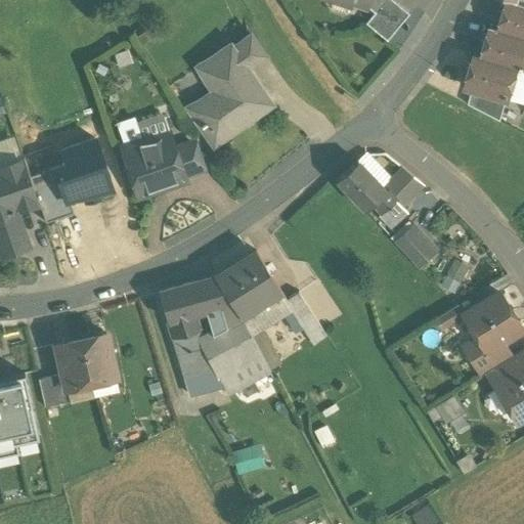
[(346,0),(365,6),(374,13),(385,1),(383,0),(346,0)]
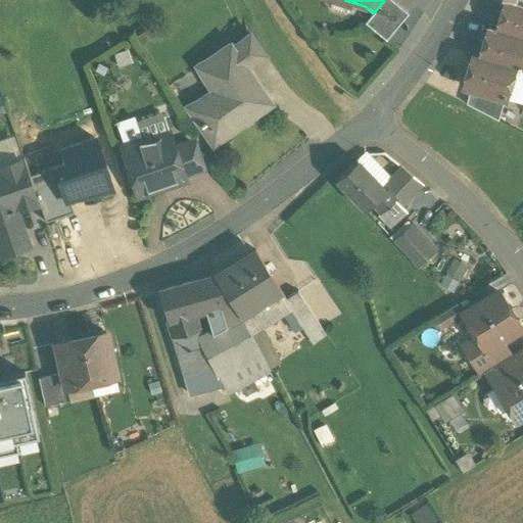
[(408,16),(387,0),(384,0),(384,1),(373,13),(365,24),(386,42),(408,16)]
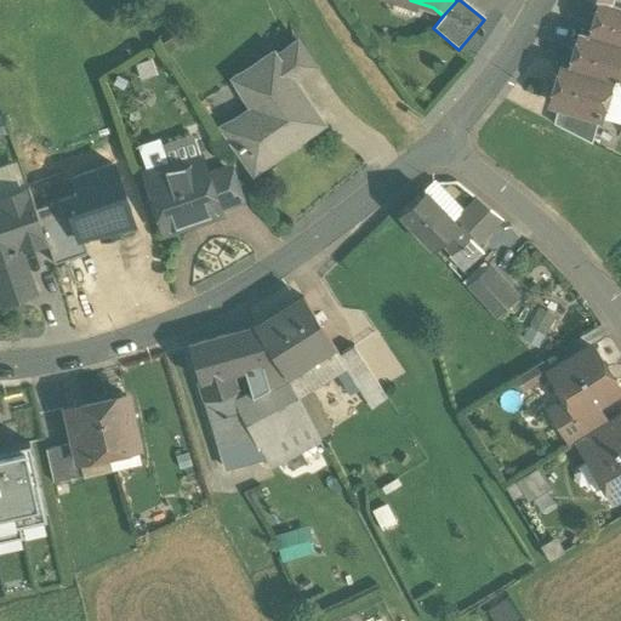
[(620,6),(600,0),(599,0),(588,35),(620,45),(620,6)]
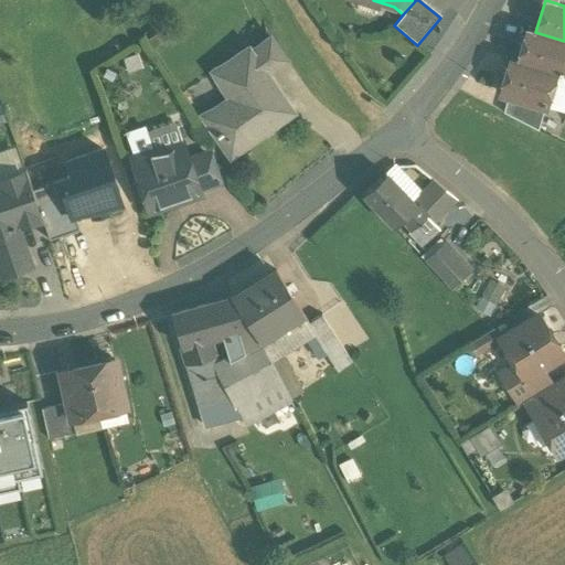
[(564,41),(535,32),(526,30),(518,62),(555,73),(562,75),(564,64),(564,41)]
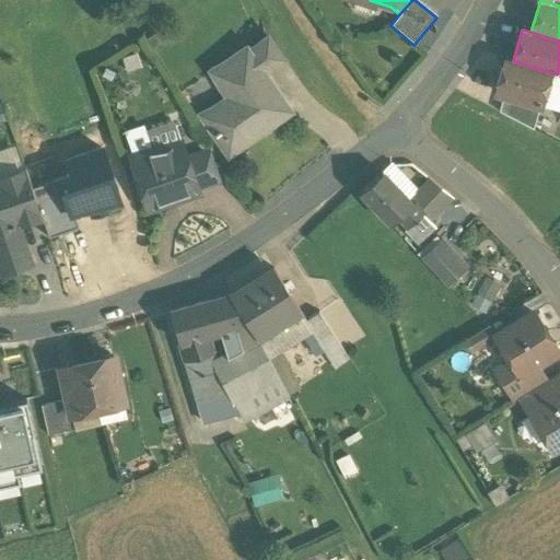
[(283,59),(268,37),(247,51),(263,73),(283,59)]
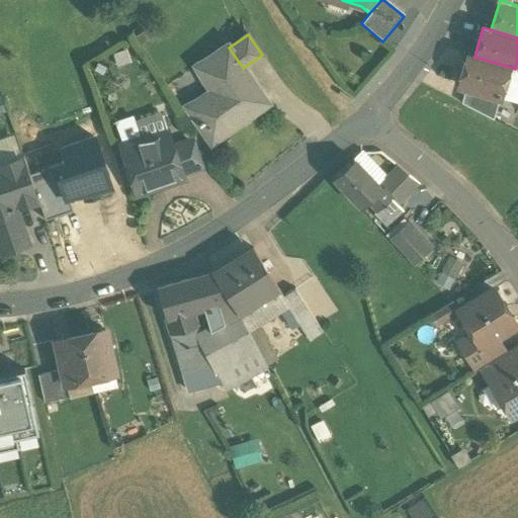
[(229,48),(228,47),(206,61),(220,80),(222,79),(225,84),(187,109),(210,143),(237,123),(234,119),(264,98),(243,68),(229,48)]
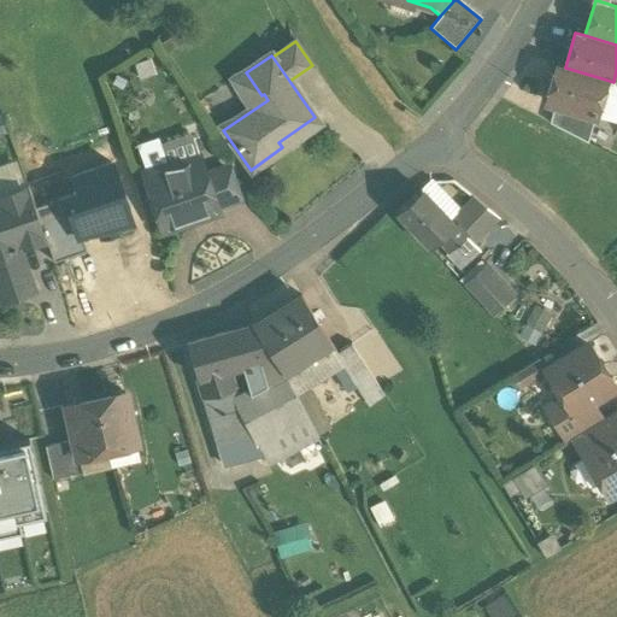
[(565,68),(558,65),(547,103),(554,105),(597,117),(606,80),(565,68)]
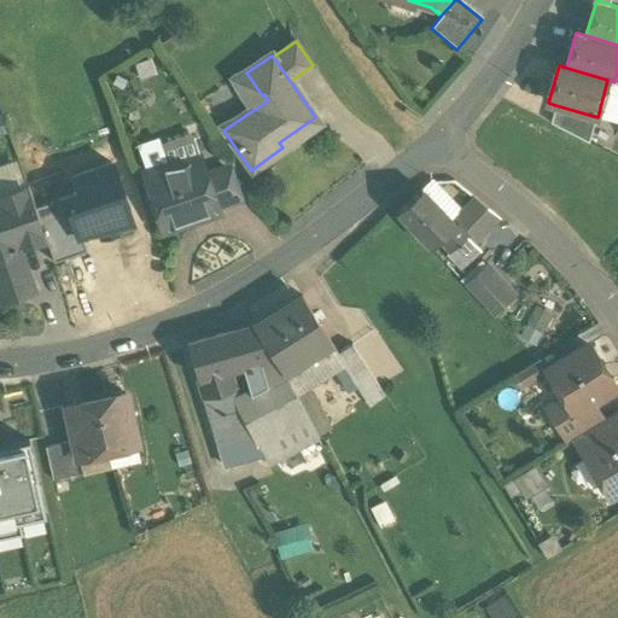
[(588,144),(598,117),(555,105),(552,124),(588,144)]
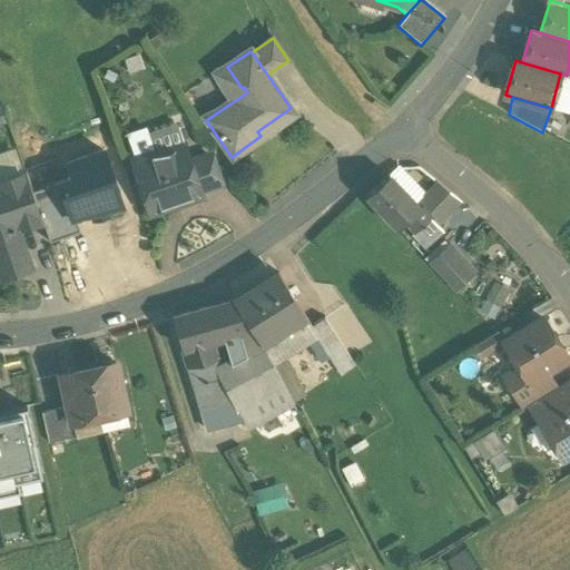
[(16,143),(11,126),(0,129),(0,138),(2,147),(16,143)]
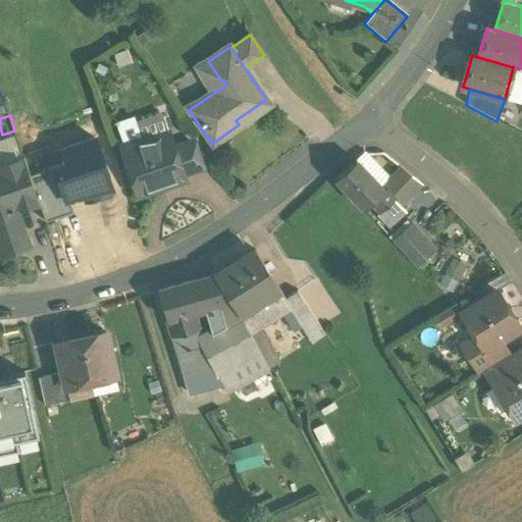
[(168,134),(142,143),(137,141),(127,144),(125,149),(123,150),(139,194),(184,178),(183,174),(173,148),(168,134)]
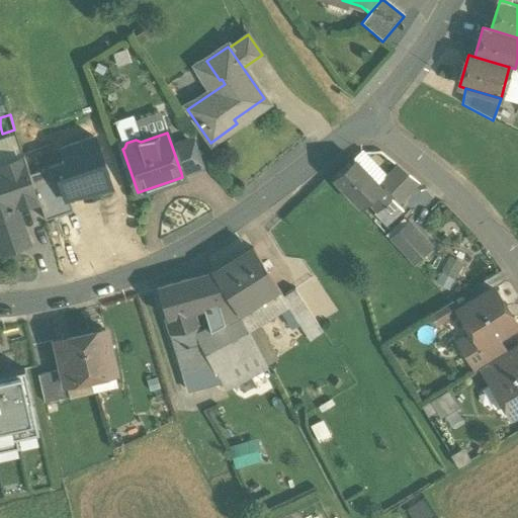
[(194,140),(172,147),(181,173),(203,166),(194,140)]
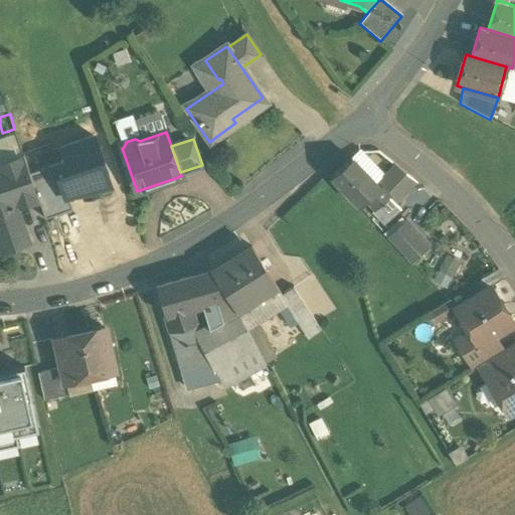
[(65,200),(68,199),(109,185),(93,140),(49,155),(54,169),(65,200)]
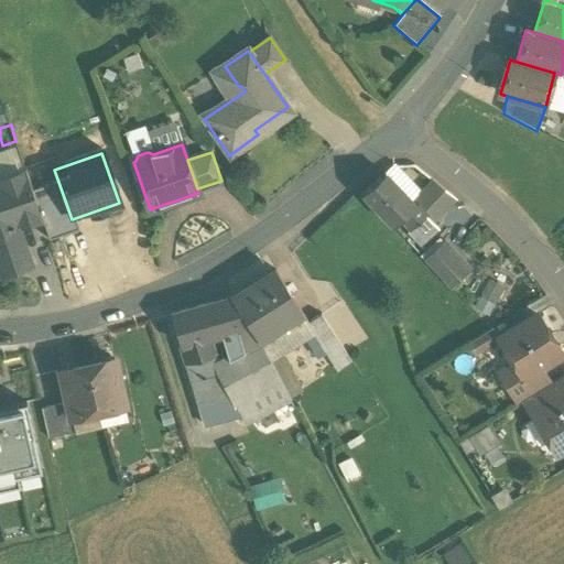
[(24,174),(0,183),(0,275),(1,280),(31,270),(18,232),(42,224),(32,195),(24,174)]
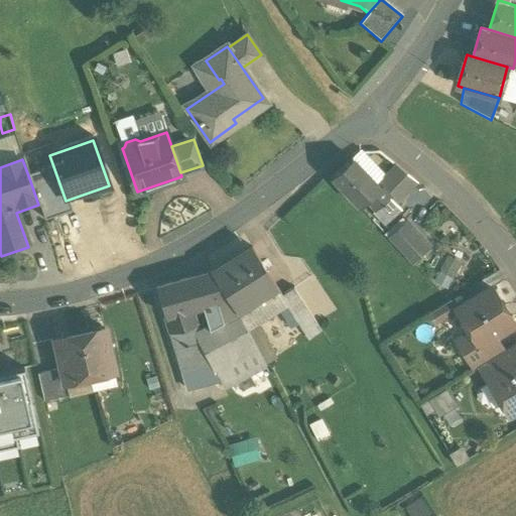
[(378,187),(351,159),(331,178),(358,207),(366,200),(379,188),(378,187)]
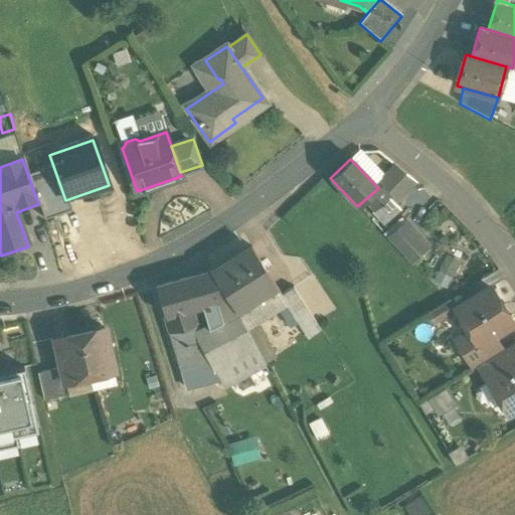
[(397,167),(377,187),(378,188),(390,200),(413,180),(397,167)]
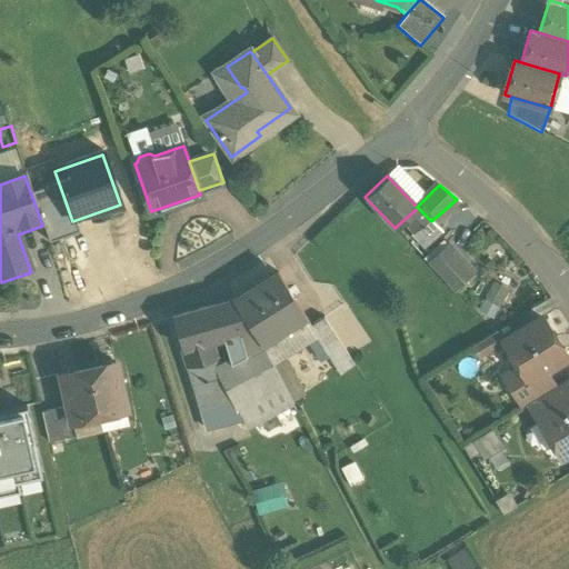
[(60,187),(32,197),(42,226),(50,247),(81,236),(76,220),(72,221),(60,187)]
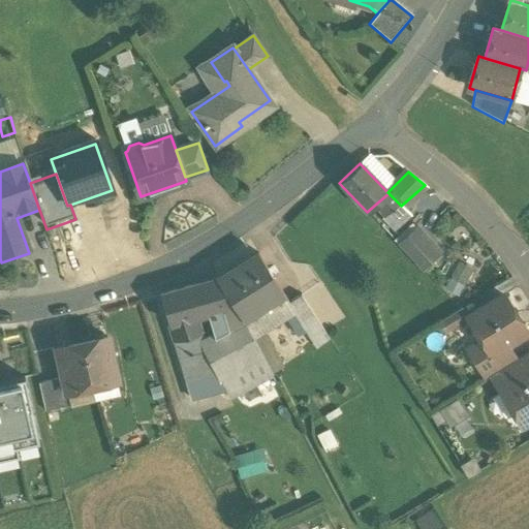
[(401,206),(389,193),(375,205),(396,225),(408,213),(401,206)]
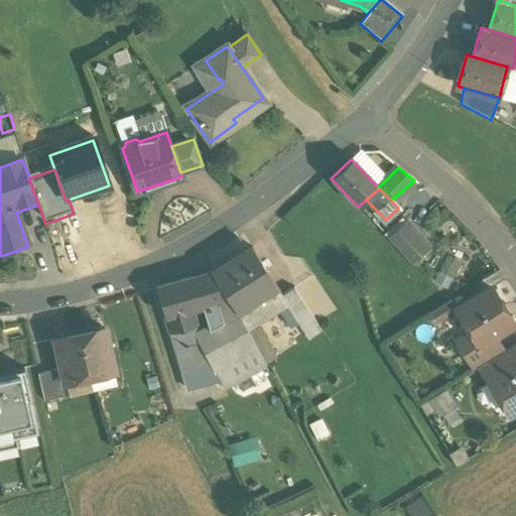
[(429,248),(405,222),(387,238),(412,264),(429,248)]
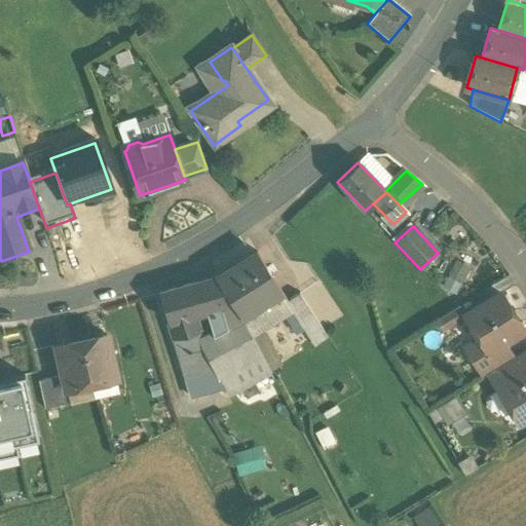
[(283,292),(256,253),(216,277),(232,305),(241,318),(256,308),(283,292)]
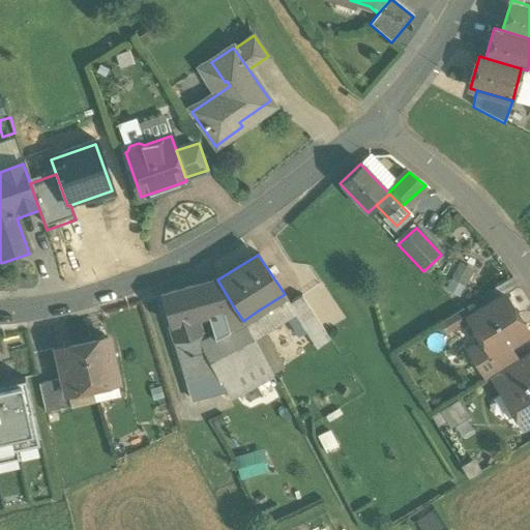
[(473,272),(460,265),(446,288),(460,296),(473,272)]
